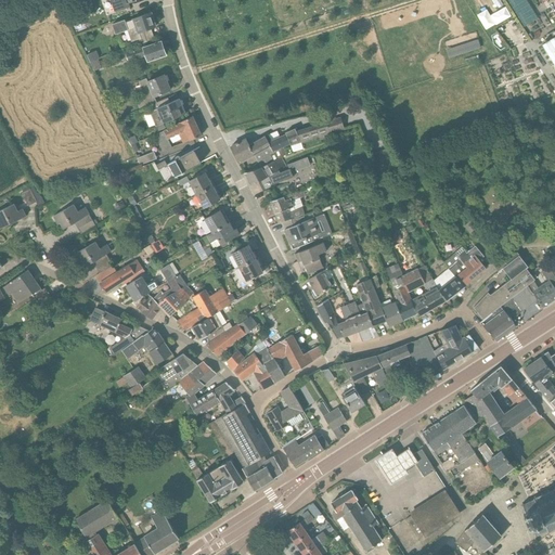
[(130,8),(129,3),(137,0),(111,0),(112,1),(114,0),(118,0),(121,10),(130,8)]
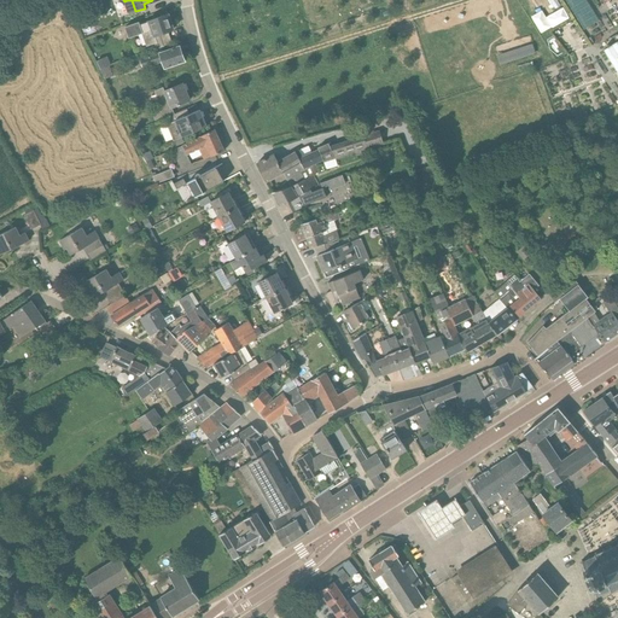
[(569,0),(581,28),(599,21),(589,0),(569,0)]
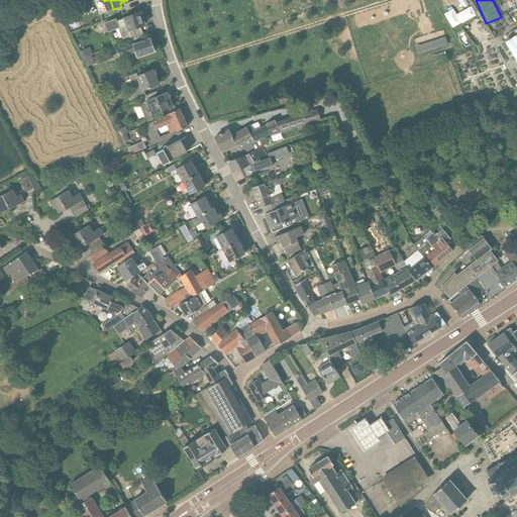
[(141,12),(117,21),(116,19),(105,23),(108,31),(118,28),(122,39),(131,36),(129,30),(145,25),(141,12)]
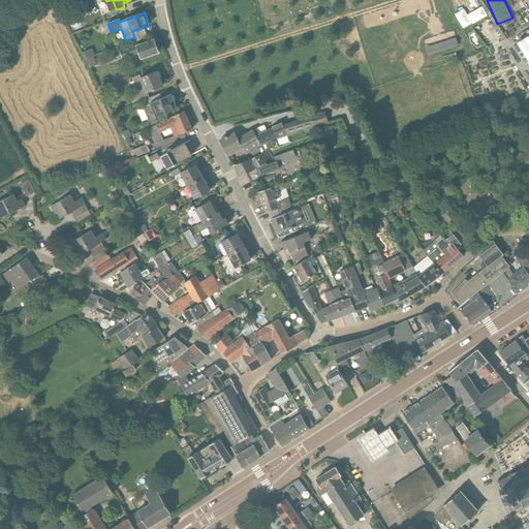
[(528,34),(517,42),(528,61),(528,34)]
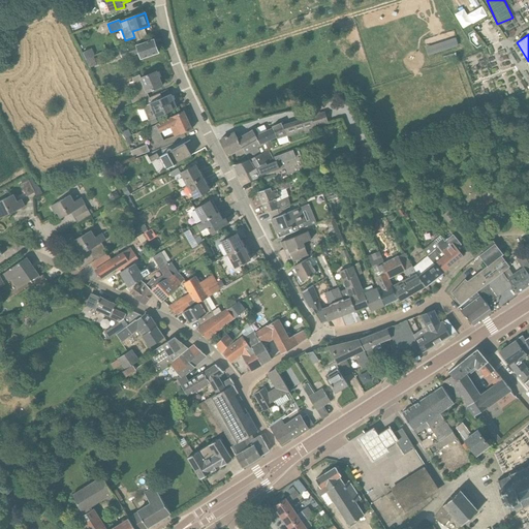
[(429,55),(460,45),(457,36),(426,47),(429,55)]
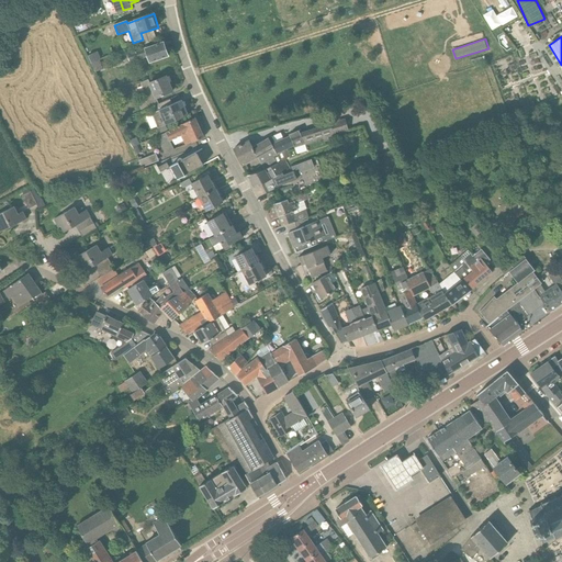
[(147,57),(149,63),(168,56),(164,42),(127,55),(130,63),(147,57)]
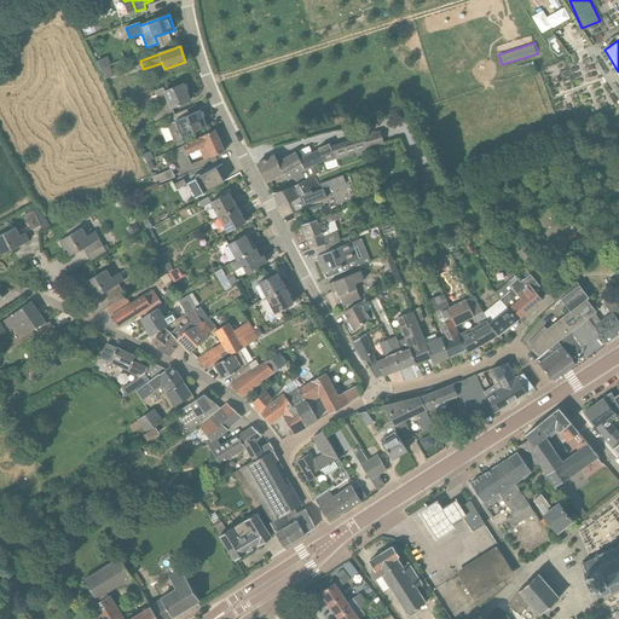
[(109,67),(111,65),(108,57),(97,62),(100,69),(109,67)]
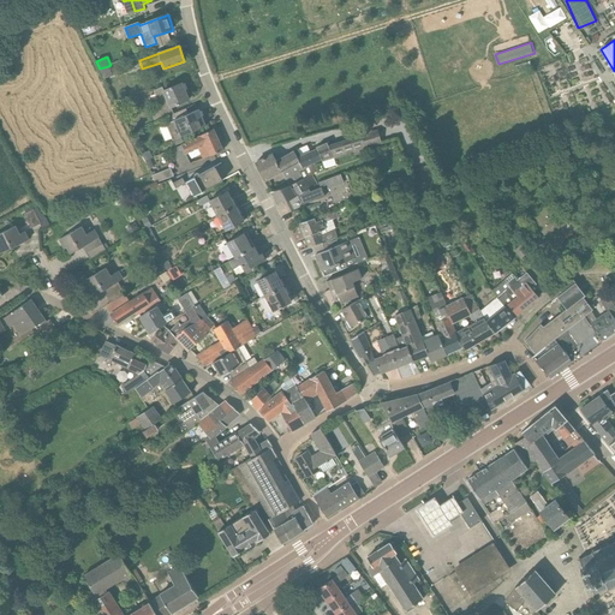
[(105,79),(112,76),(108,66),(100,69),(105,79)]
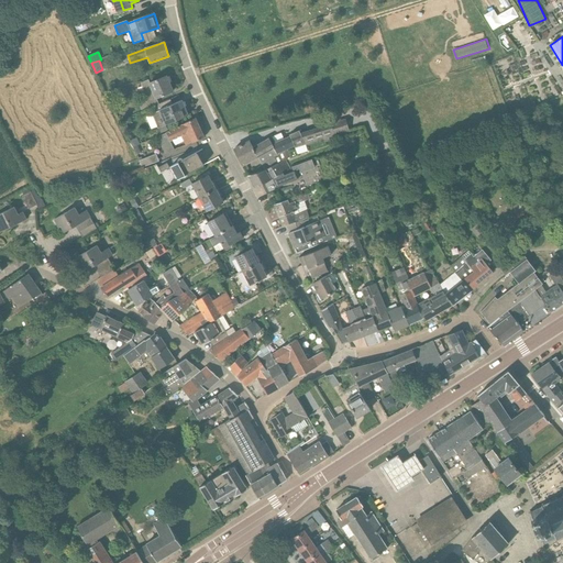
[(155,106),(153,100),(173,91),(167,76),(150,83),(148,79),(141,83),(147,98),(138,102),(142,111),(155,106)]
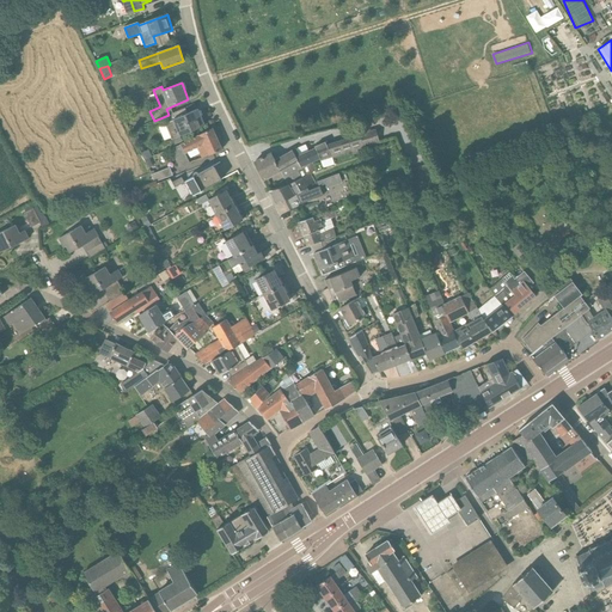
[(120,109),(129,105),(126,97),(116,102),(120,109)]
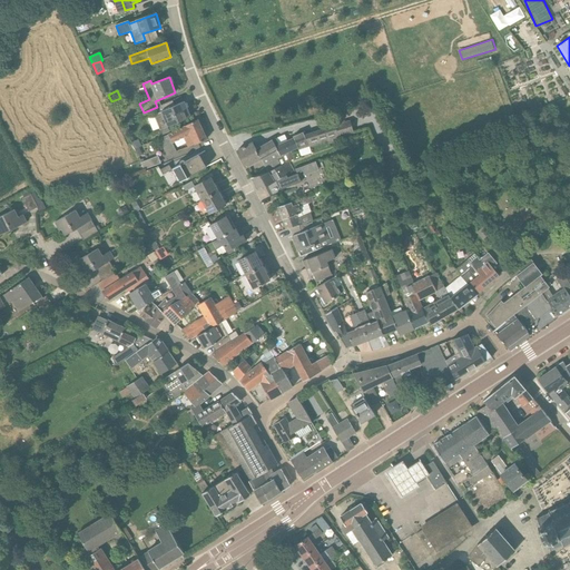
[(184,101),(154,115),(159,130),(161,129),(168,127),(190,117),(184,101)]
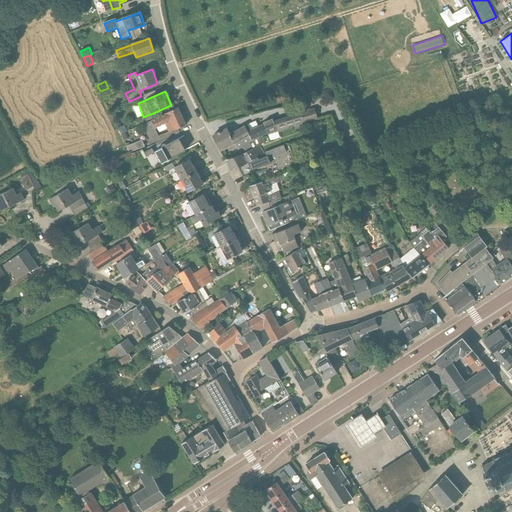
[(178,108),(145,124),(149,132),(152,139),(159,136),(155,129),(165,124),(169,132),(186,125),(178,108)]
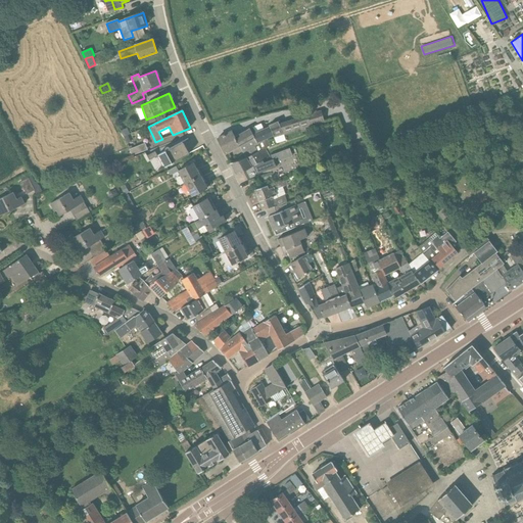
[(279,124),(284,135),(325,123),(322,111),(279,124)]
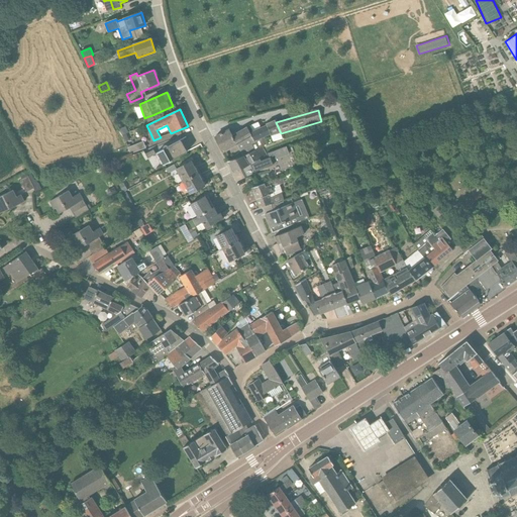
[(263,162),(269,159),(263,146),(267,144),(265,137),(271,135),(273,141),(283,138),(281,133),(276,122),(275,120),(266,124),(267,124),(252,130),(252,137),(261,160),(263,162)]
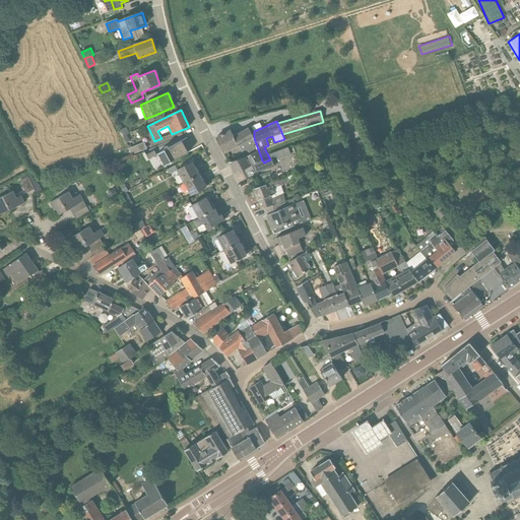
[(122,136),(126,134),(128,133),(126,127),(119,130),(122,136)]
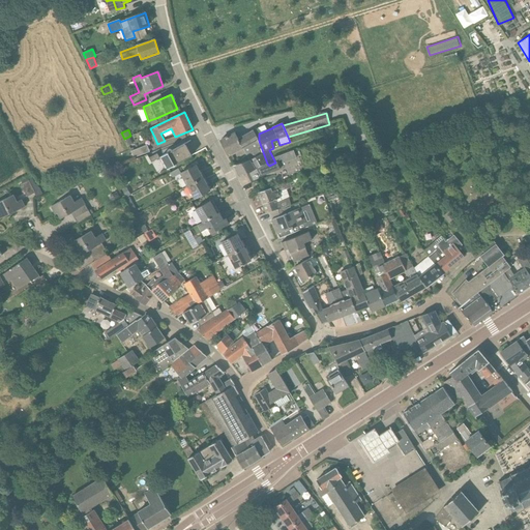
[(229,155),(242,148),(259,141),(259,134),(257,129),(254,130),(253,130),(238,139),(235,133),(221,140),(229,155)]
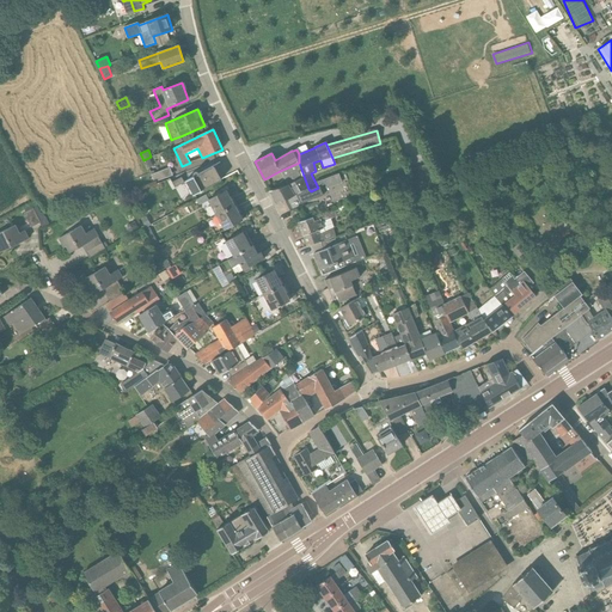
[(303,193),(308,189),(299,163),(280,171),(288,185),(287,185),(288,190),(298,185),(303,193)]
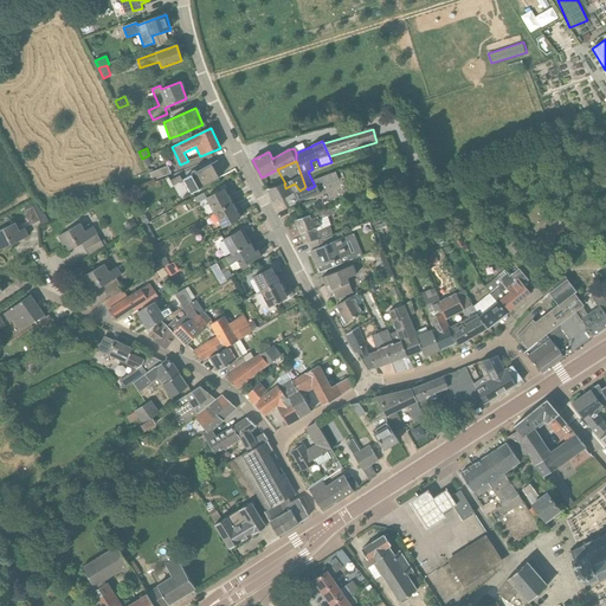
[(414,182),(433,175),(426,161),(407,169),(414,182)]
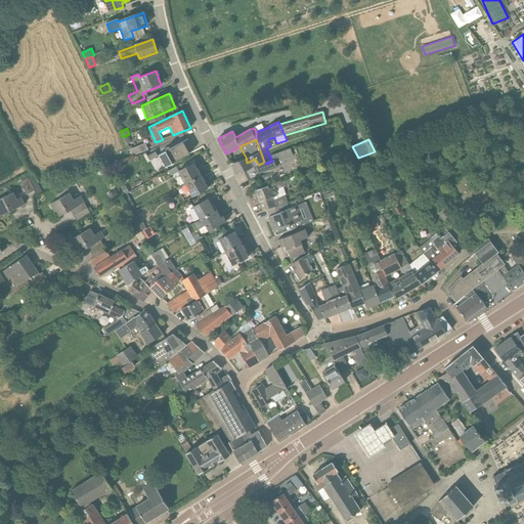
[(166,150),(166,151),(159,156),(165,168),(189,155),(182,142),(170,148),(169,148),(169,147),(168,147),(167,147),(167,148),(166,148),(166,149),(166,150)]
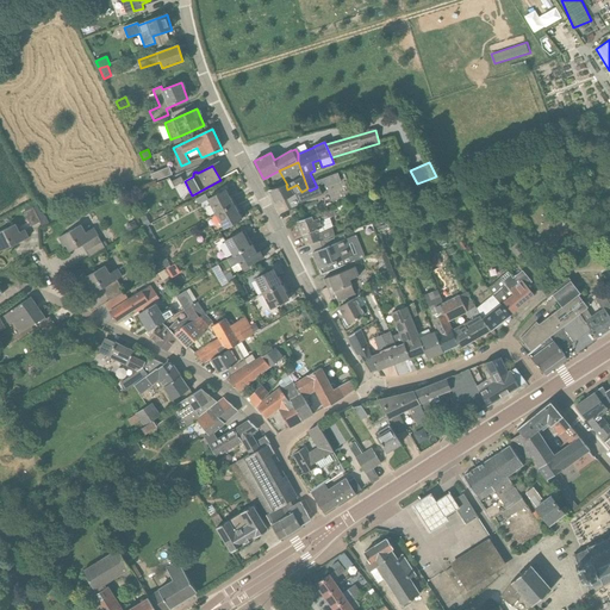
[(153,182),(172,175),(168,167),(149,174),(153,182)]
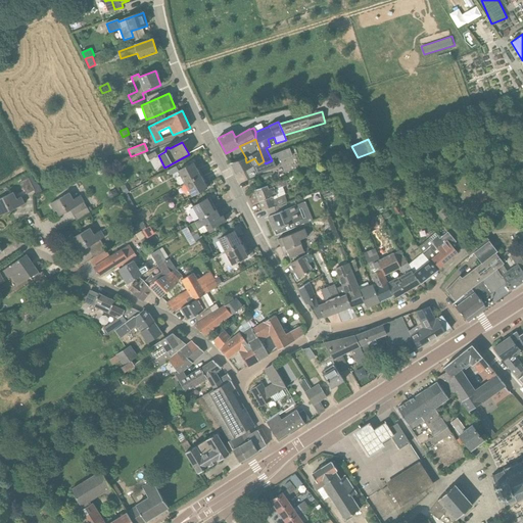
[(279,163),(283,174),(291,170),(286,158),(295,155),(291,145),(273,153),(277,164),(279,163)]
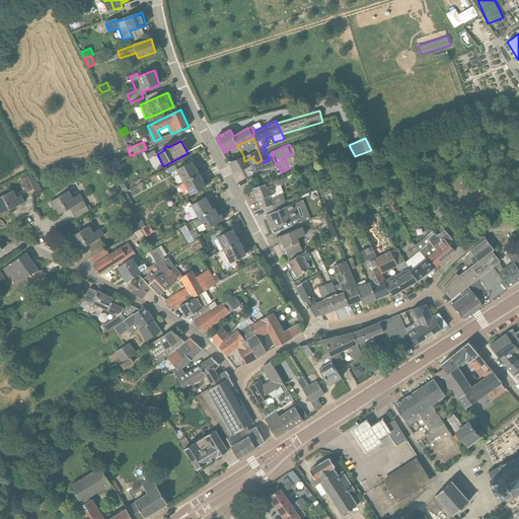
[(244,161),(243,157),(229,162),(235,174),(250,166),(250,165),(253,164),(256,171),(274,165),(271,158),(270,159),(264,162),(262,160),(256,163),(252,157),(244,161)]
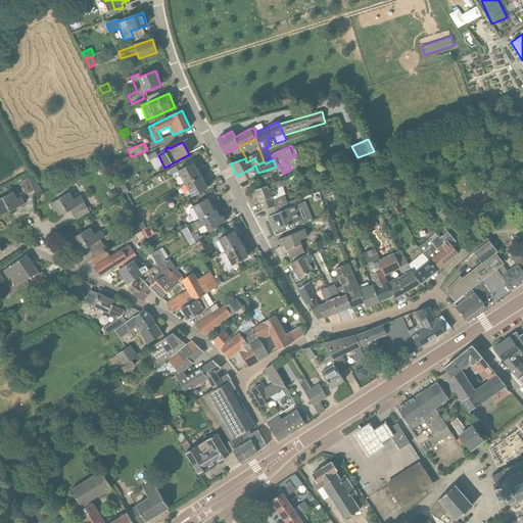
[(200,175),(193,162),(179,171),(177,167),(169,171),(171,176),(178,172),(185,184),(200,175)]
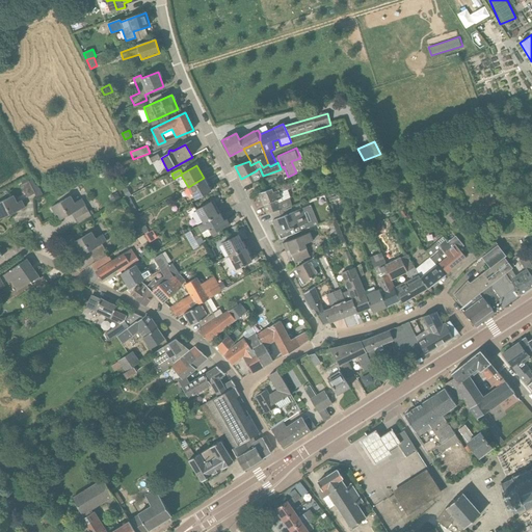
[(353,179),(362,179),(362,170),(354,170),(353,179)]
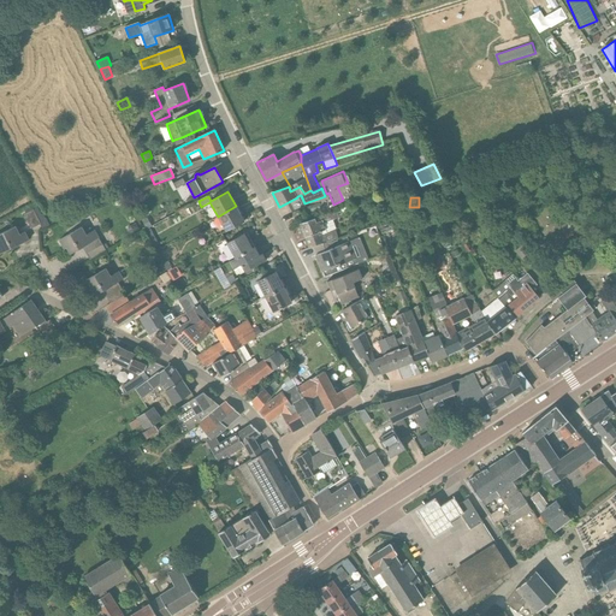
[(218,217),(225,231),(244,221),(236,206),(218,217)]
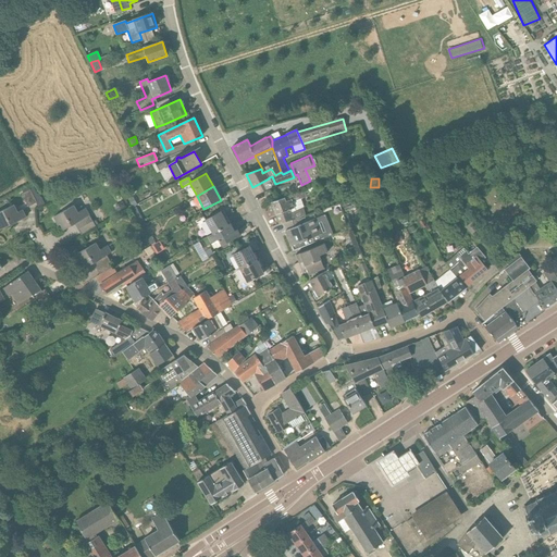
[(28,207),(37,202),(31,189),(22,194),(28,207)]
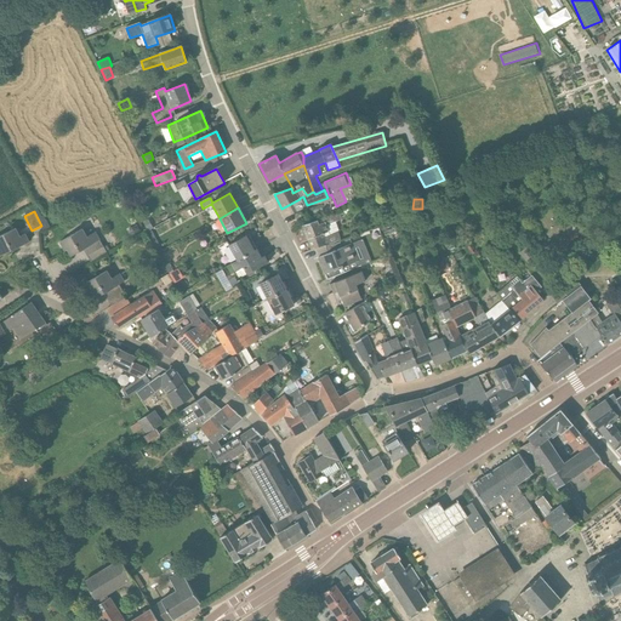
[(315,249),(330,244),(341,240),(339,233),(331,235),(330,232),(329,232),(326,226),(341,220),(340,214),(318,221),(303,226),(308,239),(312,250),(315,249)]
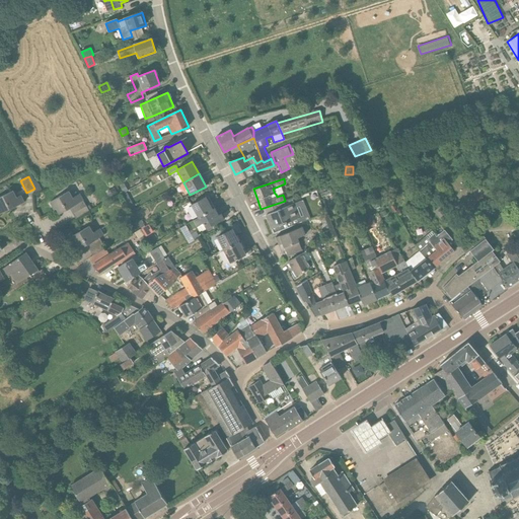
[(0,214),(24,203),(20,196),(16,198),(13,191),(0,197),(0,214)]
